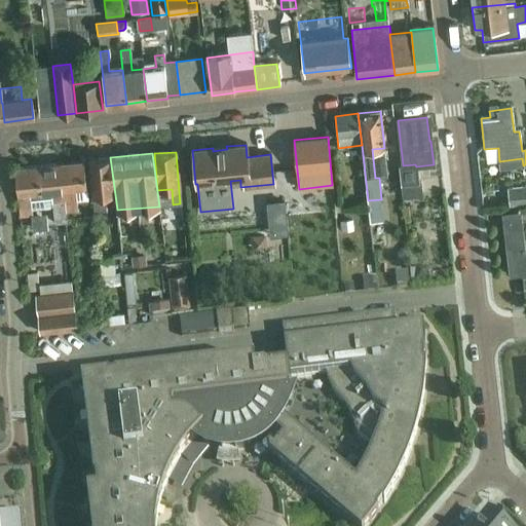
[(105,195),(114,194),(110,157),(88,160),(94,212),(106,211),(105,195)]
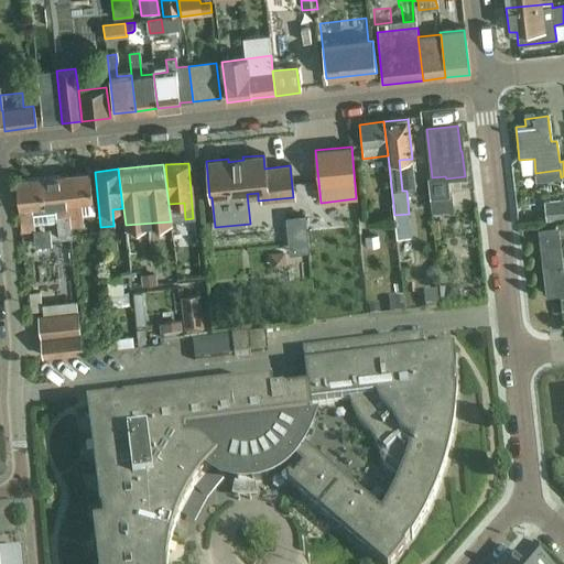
[(65,175),(69,227),(83,226),(82,215),(94,214),(89,173),(65,175)]
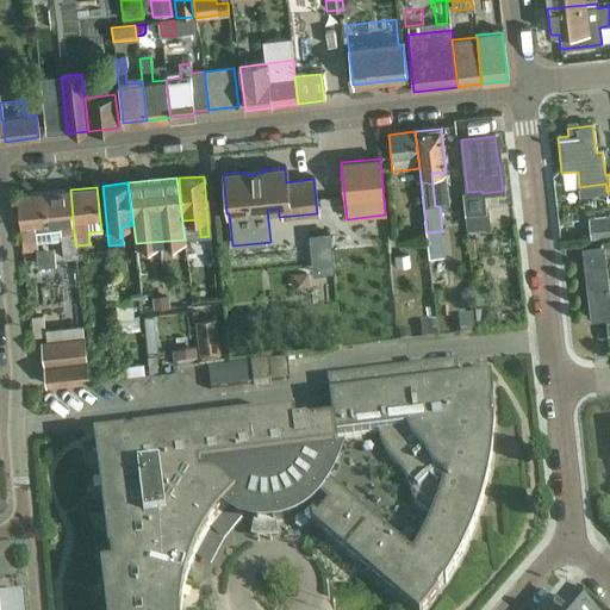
[(76,257),(75,246),(70,190),(44,192),(47,224),(60,223),(63,260),(76,257)]
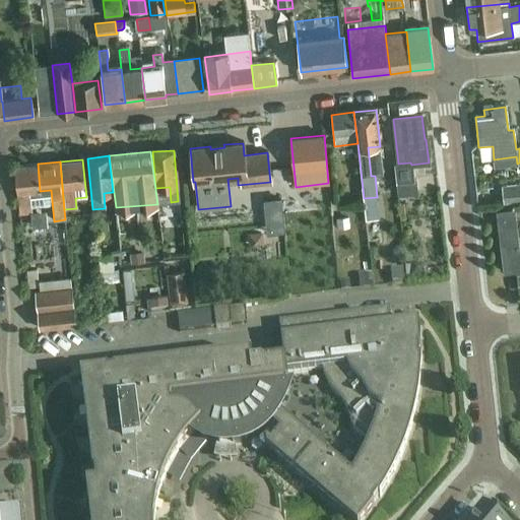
[(29,192),(40,191),(38,164),(14,167),(19,214),(31,213),(29,192)]
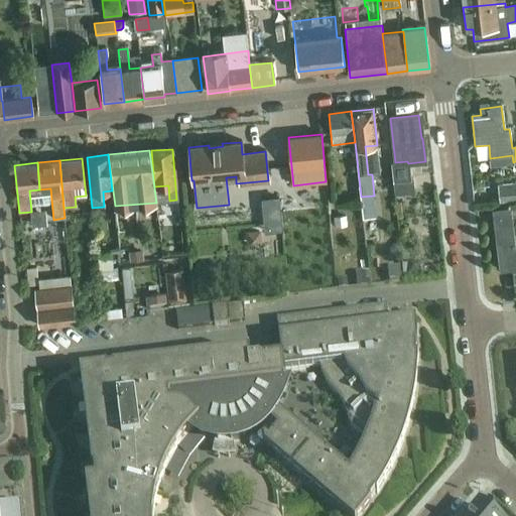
[(515,179),(499,182),(501,199),(515,196),(515,179)]
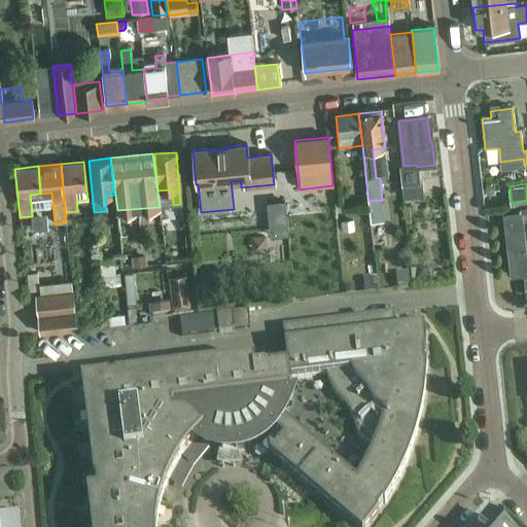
[(285,202),(268,204),(271,237),(288,236),(285,202)]
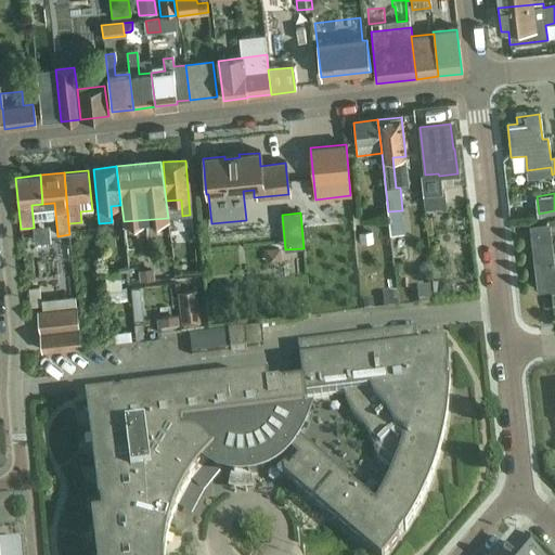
[(181,223),(183,237),(193,236),(192,222),(181,223)]
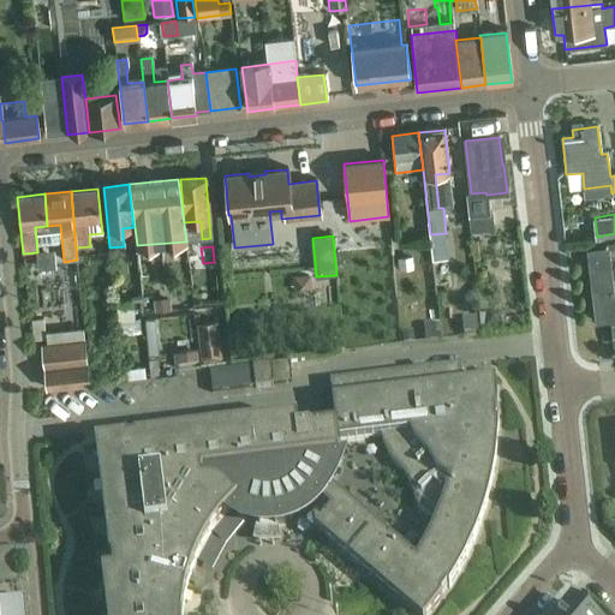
[(412,258),(399,261),(400,269),(413,268),(412,258)]
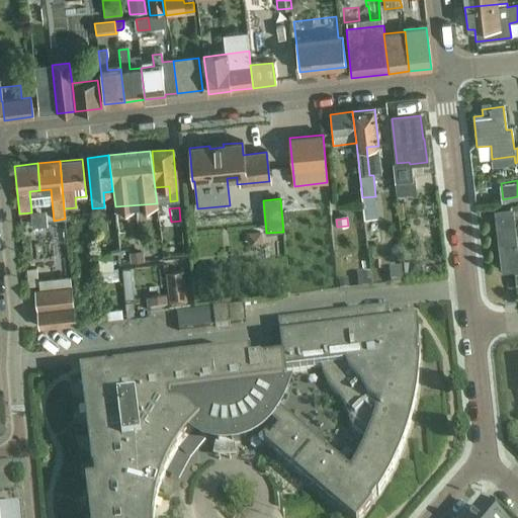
[(517,254),(517,255),(516,244),(514,225),(496,228),(502,272),(514,271),(517,290),(517,254)]
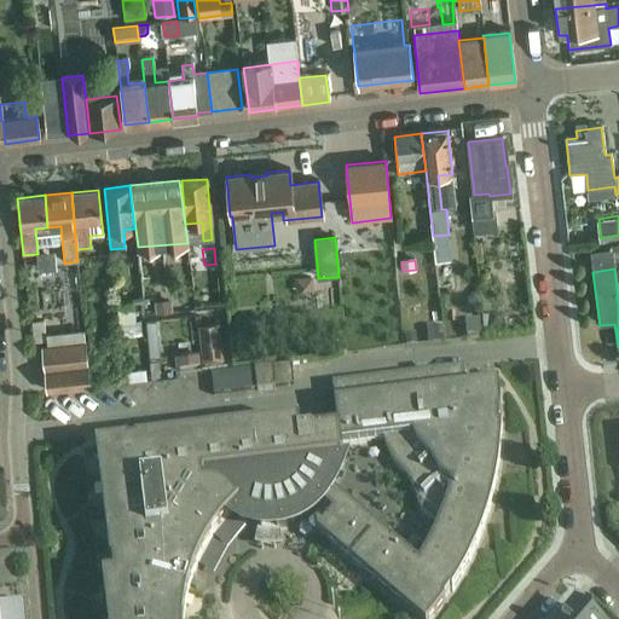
[(310,277),(296,278),(298,291),(311,290),(310,277)]
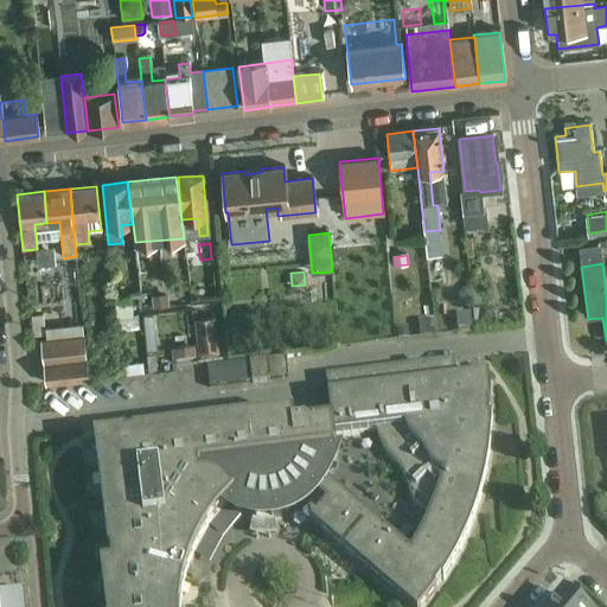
[(170,275),(170,288),(191,288),(191,274),(170,275)]
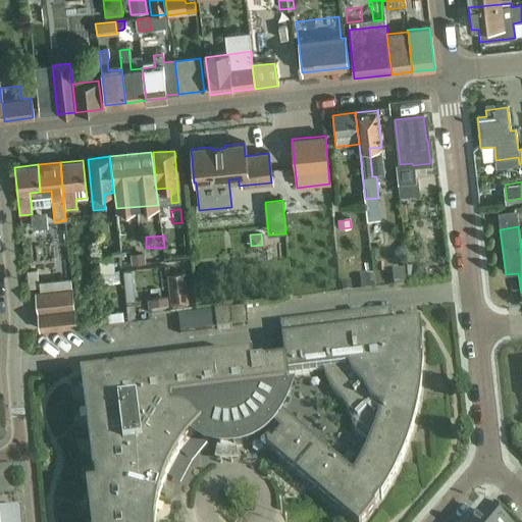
[(145,253),(131,254),(132,265),(146,263),(145,253)]
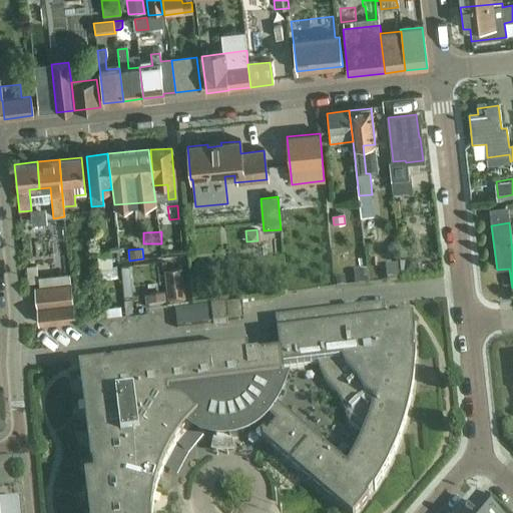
[(112,267),(110,249),(97,251),(100,280),(117,278),(116,267),(112,267)]
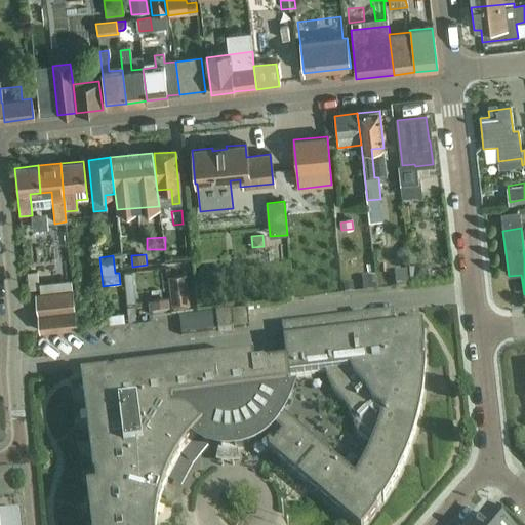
[(415,269),(414,280),(426,282),(427,271),(415,269)]
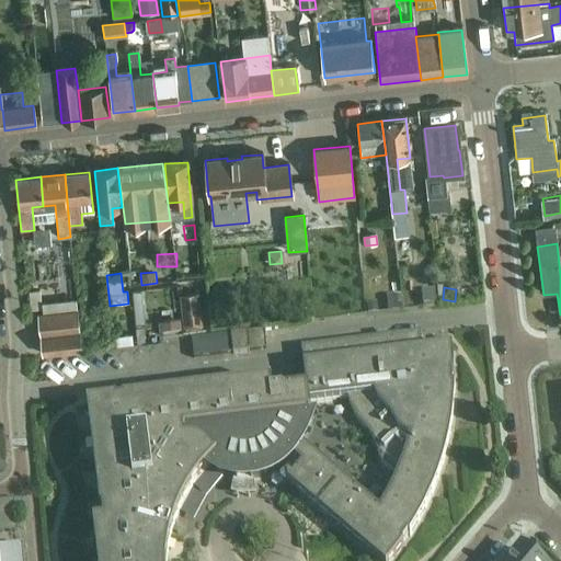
[(38,290),(29,290),(31,309),(41,309),(38,290)]
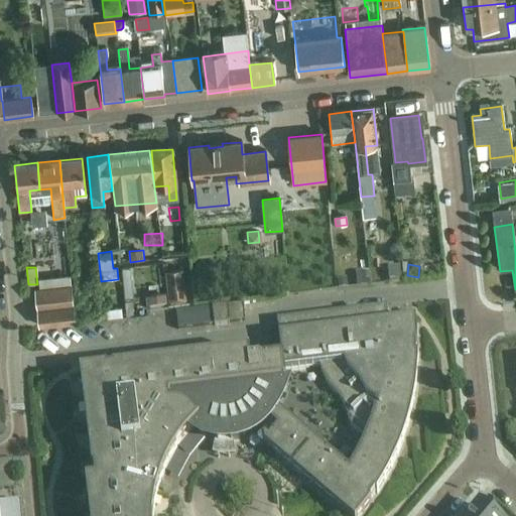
[(128,267),(121,268),(122,282),(130,282),(128,267)]
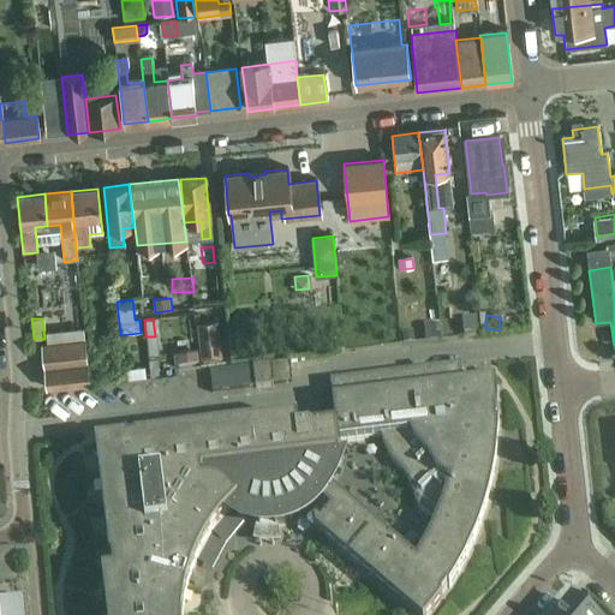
[(477,320),(464,321),(465,334),(478,333),(477,320)]
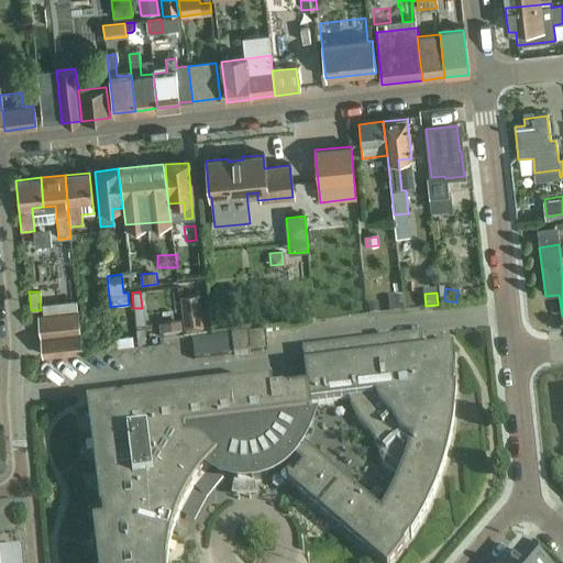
[(199,295),(180,296),(185,335),(203,334),(199,295)]
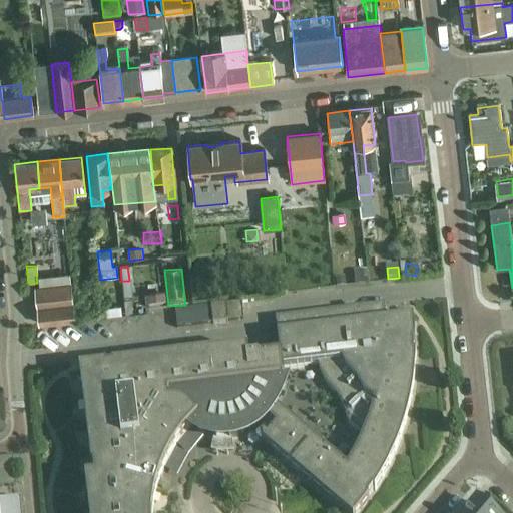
[(367,273),(355,274),(356,288),(368,287),(367,273)]
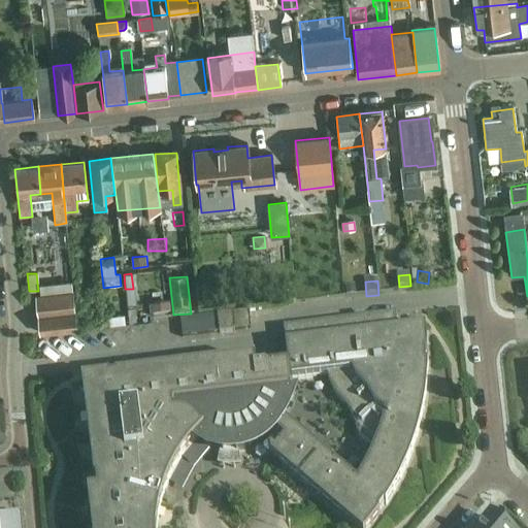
[(356,288),(345,289),(347,298),(357,297),(356,288)]
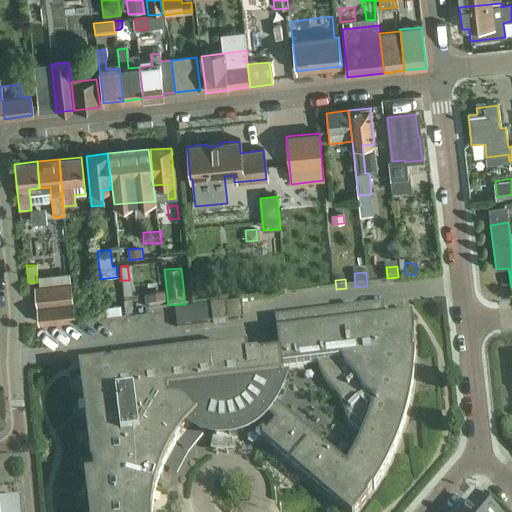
[(74,321),(72,305),(71,283),(36,287),(39,324),(74,321)]
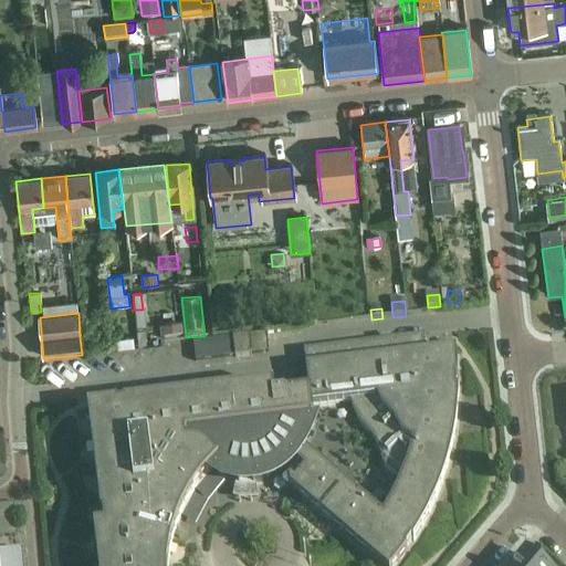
[(181,324),(163,326),(165,341),(182,339),(181,324)]
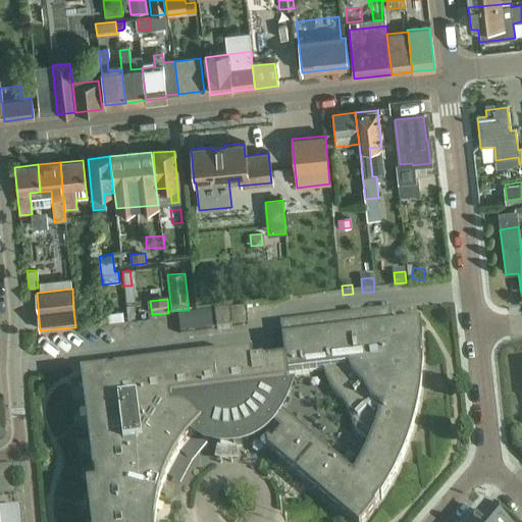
[(214,314),(178,319),(180,335),(216,331),(231,330),(231,329),(248,327),(246,310),(229,312),(214,314)]
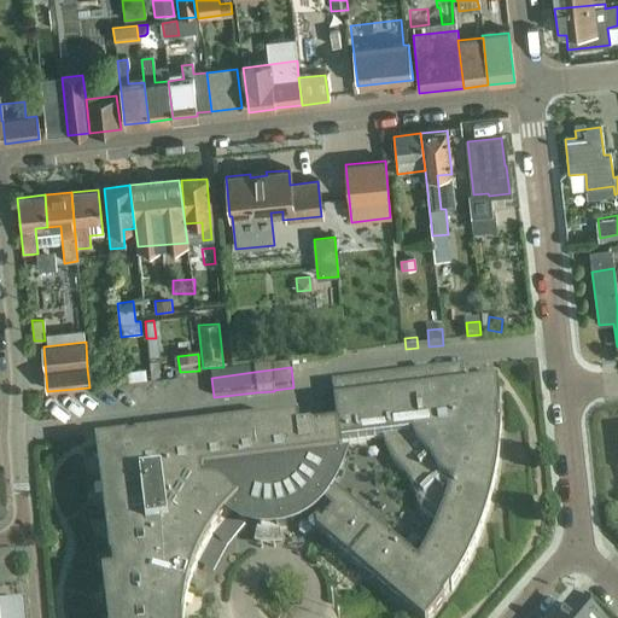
[(144,368),(124,371),(124,380),(145,378),(144,368)]
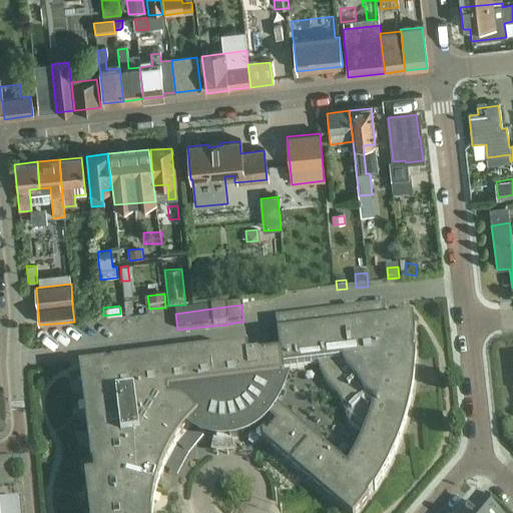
[(415,370),(416,356),(414,356),(414,346),(415,346),(415,332),(413,320),(386,324),(385,308),(276,321),(281,361),(249,364),(247,354),(112,371),(112,373),(106,373),(106,371),(79,375),(91,471),(93,471),(94,481),(85,482),(88,512),(152,512),(153,510),(155,499),(157,488),(161,478),(165,468),(170,459),(176,449),(175,449),(182,439),(188,432),(191,429),(196,432),(200,435),(205,437),(210,439),(216,440),(214,450),(229,450),(228,440),(235,439),(241,437),(247,434),(253,431),(259,426),(264,421),(276,430),(263,445),(343,512),(359,512),(367,504),(369,501),(368,500),(373,492),(375,493),(382,480),(389,468),(395,454),(401,441),(405,427),(409,413),(412,399),(414,385),(415,370)]
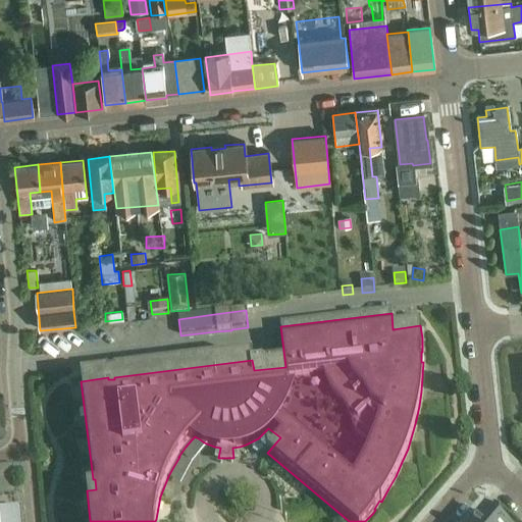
[(0,521),(21,521),(21,509),(0,511),(0,521)]
